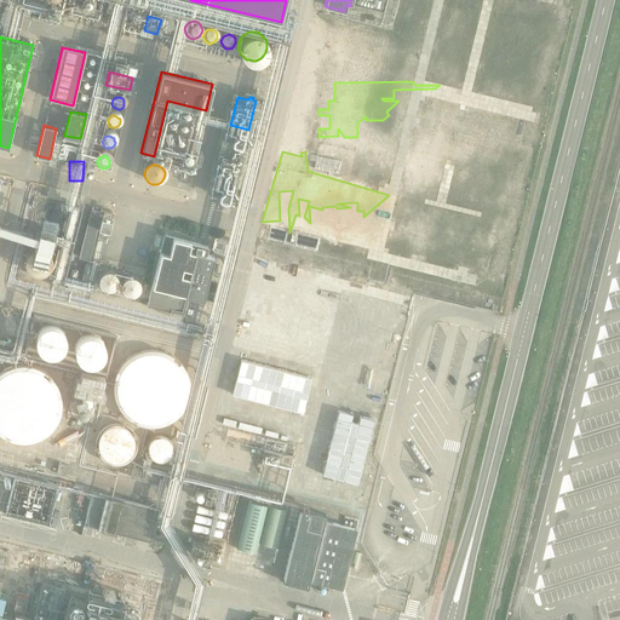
[(67,213),(67,210),(65,207),(63,204),(59,201),(57,200),(55,200),(52,200),(49,201),(46,202),(45,204),(42,205),(41,208),(41,210),(40,213),(41,218),(44,222),(47,224),(52,225),(57,225),(62,223),(64,220),(65,219),(67,216),(67,213)]
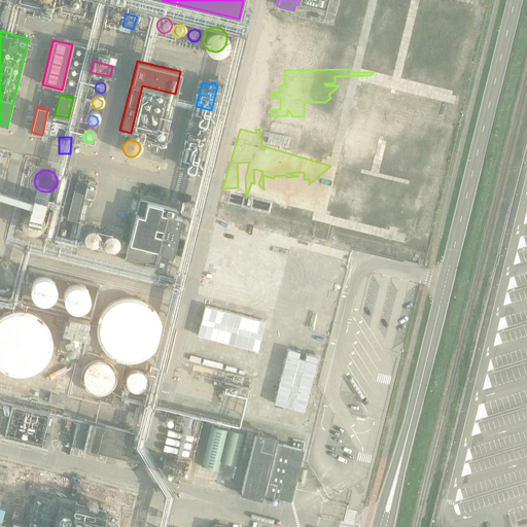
[(77,178),(68,220),(78,222),(88,181),(77,178)]
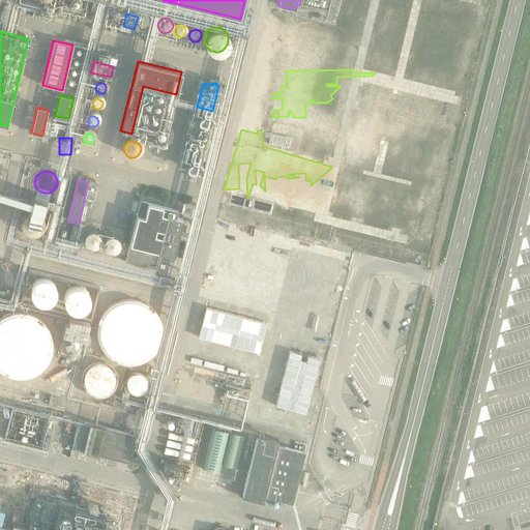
[(97,188),(88,186),(86,196),(95,198),(97,188)]
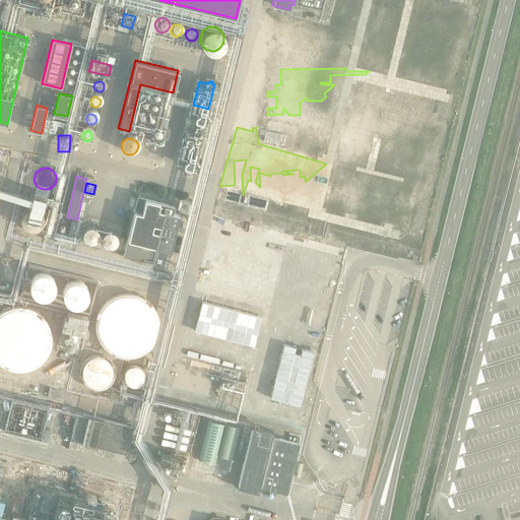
[(138,197),(123,256),(155,265),(158,249),(173,252),(182,216),(173,213),(175,206),(138,197)]
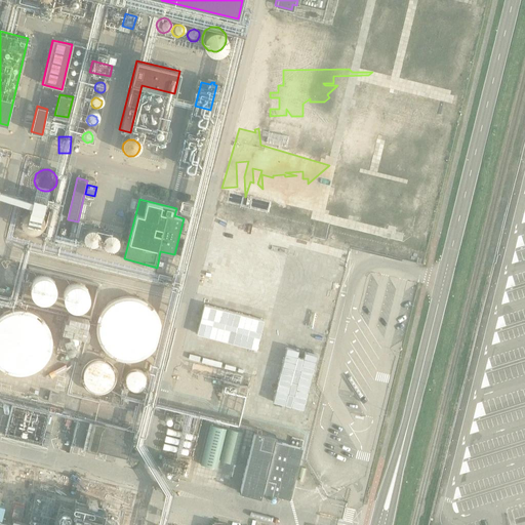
[(48,215),(48,214),(47,211),(45,207),(44,206),(42,205),(38,204),(35,204),(33,205),(30,206),(29,208),(27,210),(27,212),(27,214),(27,218),(29,223),(31,224),(33,225),(36,226),(38,226),(40,226),(42,225),(44,224),(46,221),(47,219),(48,217),(48,215)]
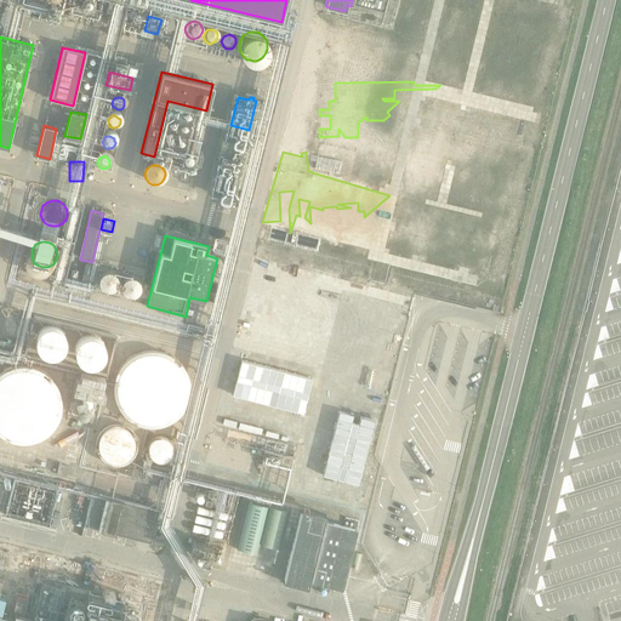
[(117,274),(117,271),(114,267),(112,266),(110,265),(107,265),(103,265),(101,266),(100,267),(97,271),(96,274),(97,279),(100,281),(103,284),(107,285),(110,284),(114,283),(117,279),(117,274)]
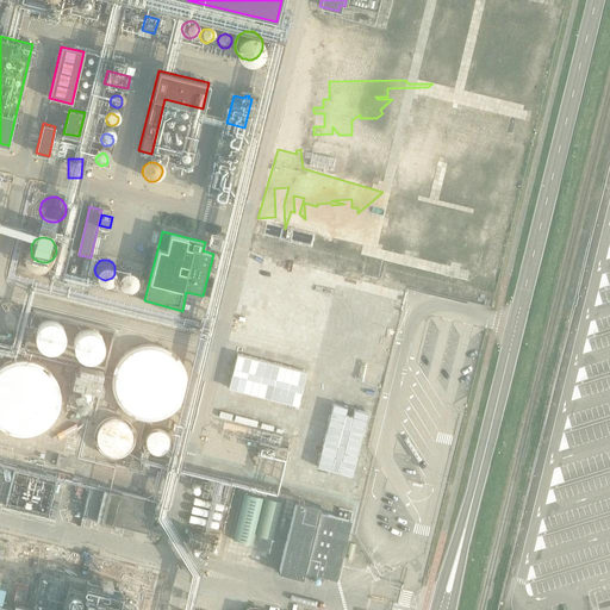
[(139,277),(139,275),(139,272),(137,268),(134,266),(130,266),(126,266),(123,268),(120,272),(119,275),(120,280),(123,284),(126,285),(129,286),(134,285),(137,282),(138,280),(139,277)]
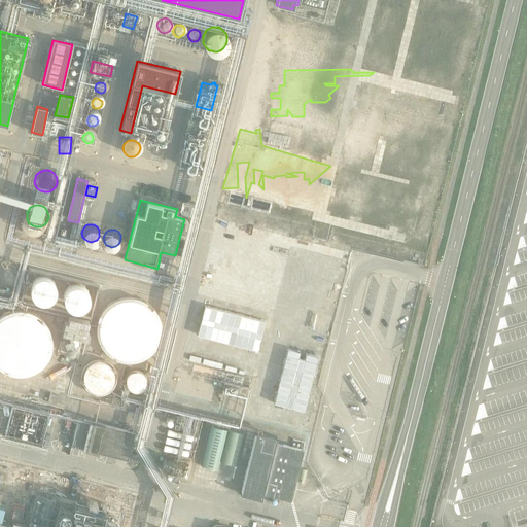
[(55,290),(55,287),(54,285),(53,283),(50,281),(48,279),(46,278),(43,278),(41,278),(37,279),(34,280),(33,282),(31,285),(30,288),(30,290),(31,294),(33,299),(34,301),(37,302),(39,303),(41,303),(43,303),(46,303),(48,301),(50,300),(53,297),(54,295),(55,292),(55,290)]
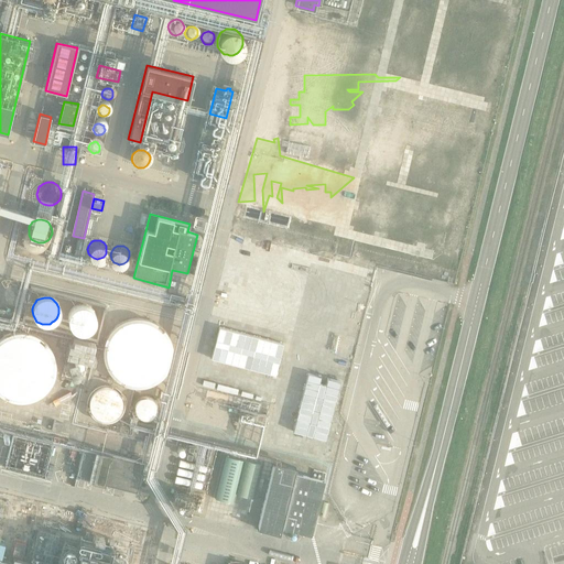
[(100,321),(100,320),(99,316),(99,314),(97,311),(95,308),(93,306),(89,305),(86,304),(83,303),(80,304),(77,305),(74,306),(72,308),(69,312),(68,314),(67,316),(67,321),(67,323),(68,326),(71,329),(72,332),(75,334),(77,335),(80,336),(84,336),(86,336),(89,335),(93,334),(95,332),(97,329),(98,326),(99,323),(100,321)]
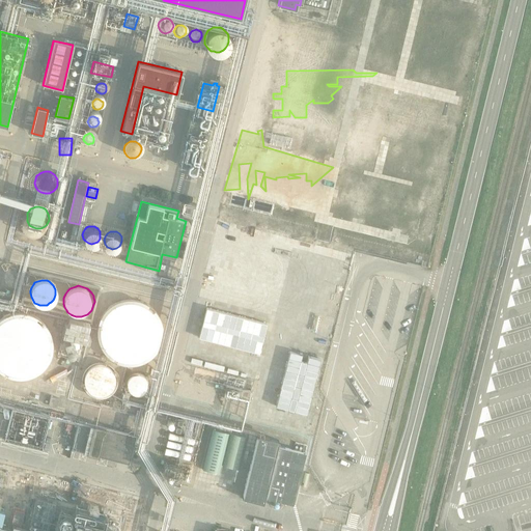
[(11,295),(0,291),(0,302),(0,303),(0,302),(0,308),(8,310),(9,304),(8,304),(11,295)]
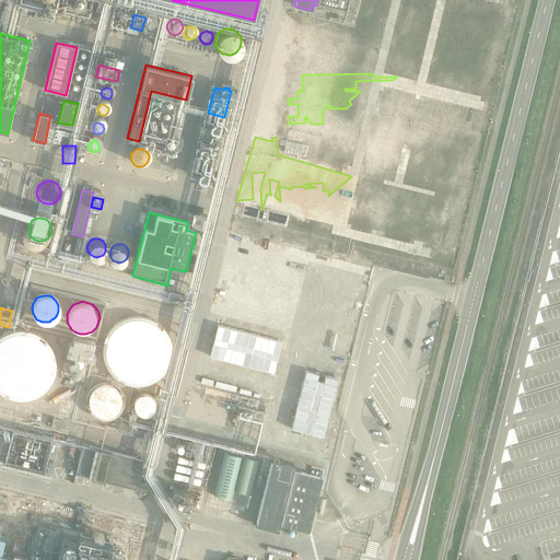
[(171,348),(170,341),(168,336),(165,329),(161,325),(156,321),(151,318),(146,316),(140,315),(132,316),(128,317),(121,321),(117,324),(112,329),(109,335),(107,340),(106,347),(107,353),(108,360),(112,365),(115,370),(117,372),(120,374),(126,377),(131,378),(138,380),(142,380),(150,377),(155,375),(161,371),(165,365),(167,361),(170,354),(171,348)]
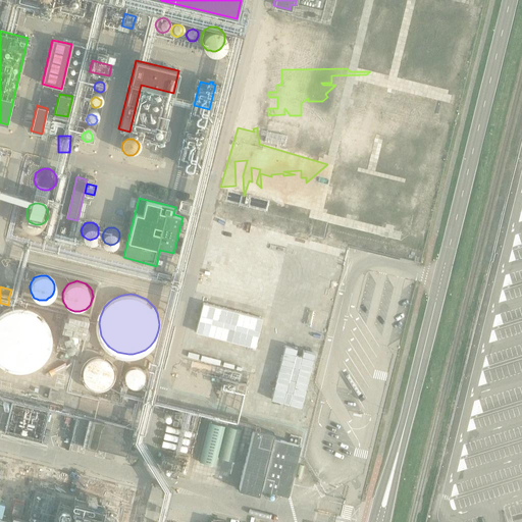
[(51,337),(50,330),(49,325),(45,319),(42,315),(39,312),(34,310),(28,308),(21,307),(14,308),(10,309),(5,312),(0,315),(0,358),(3,361),(8,364),(12,366),(16,367),(19,367),(25,367),(31,365),(35,364),(38,362),(41,359),(45,356),(48,350),(50,344),(51,337)]
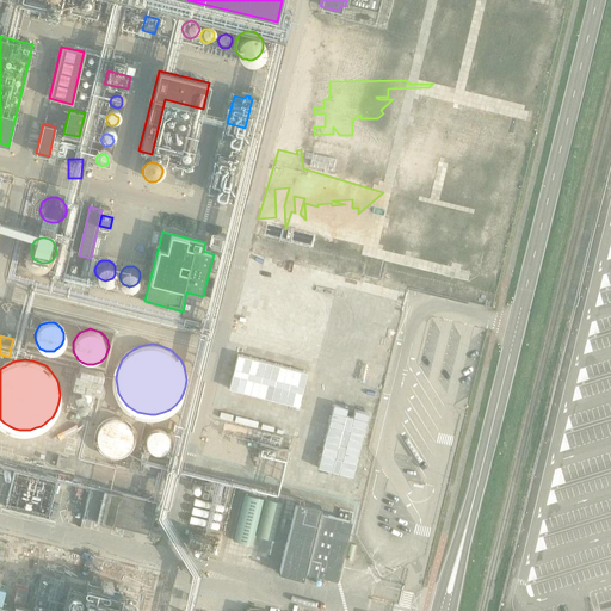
[(333,405),(318,468),(352,476),(368,414),(355,411),(352,417),(345,415),(347,408),(333,405)]
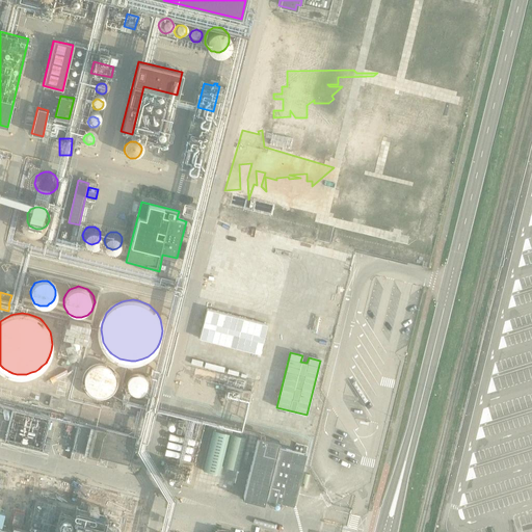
[(117,380),(117,379),(116,376),(115,374),(114,371),(112,368),(109,367),(106,365),(104,365),(101,364),(98,365),(95,366),(92,367),(90,369),(88,371),(87,374),(86,377),(86,380),(86,383),(87,387),(89,390),(91,392),(94,393),(97,395),(100,395),(103,395),(108,394),(110,393),(112,391),(114,389),(115,386),(116,382),(117,380)]
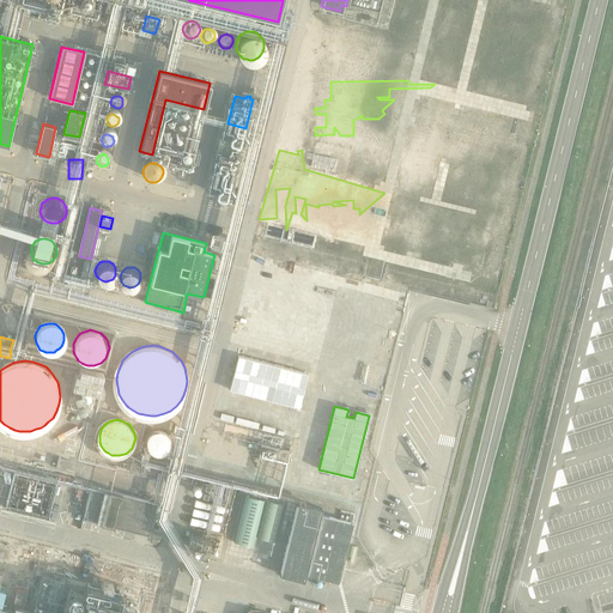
[(174,441),(173,438),(173,436),(170,432),(167,430),(164,429),(161,429),(158,429),(156,430),(152,432),(150,436),(150,441),(150,445),(151,448),(152,449),(157,451),(158,453),(162,453),(165,453),(168,451),(169,450),(171,448),(173,445),(174,441)]
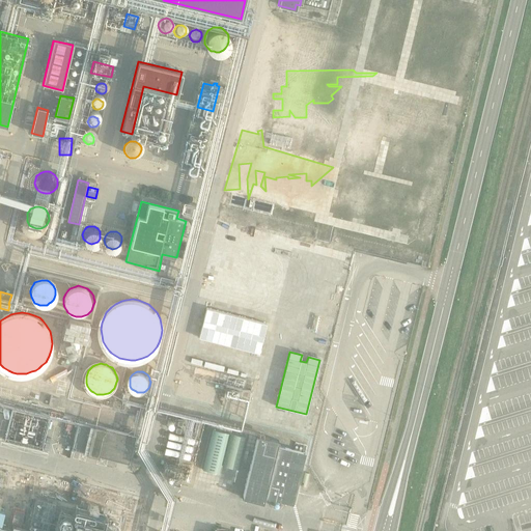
[(142,402),(123,398),(114,396),(111,409),(139,415),(142,402)]
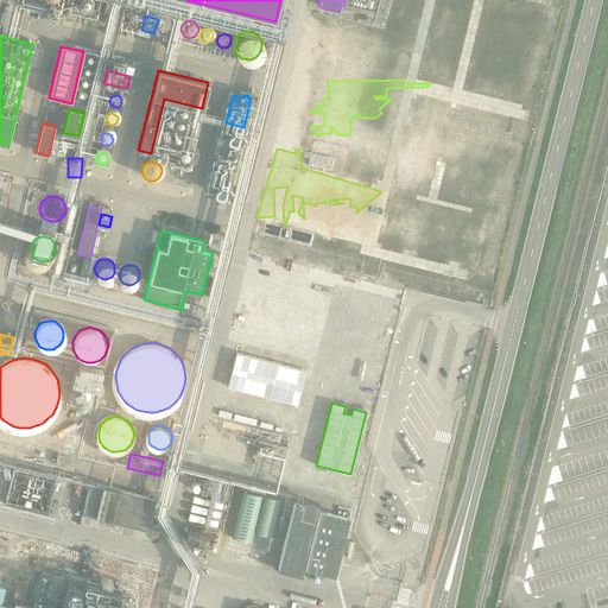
[(2,502),(50,512),(57,472),(11,462),(2,502)]
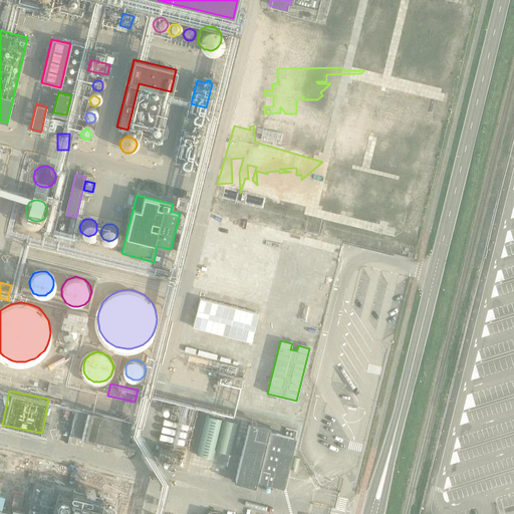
[(88,411),(75,408),(69,436),(123,450),(131,423),(104,417),(105,413),(88,409),(88,411)]
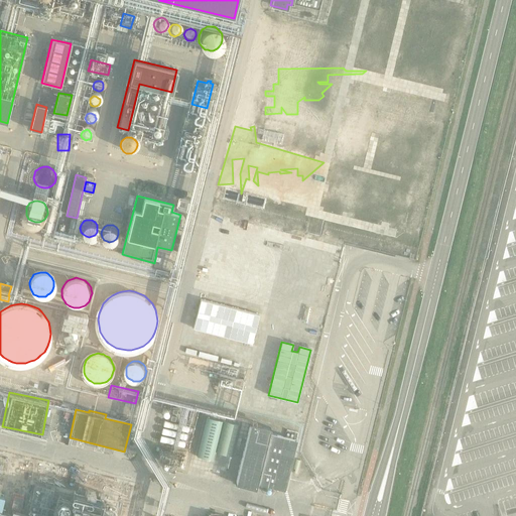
[(207,417),(197,458),(213,461),(222,421),(207,417)]
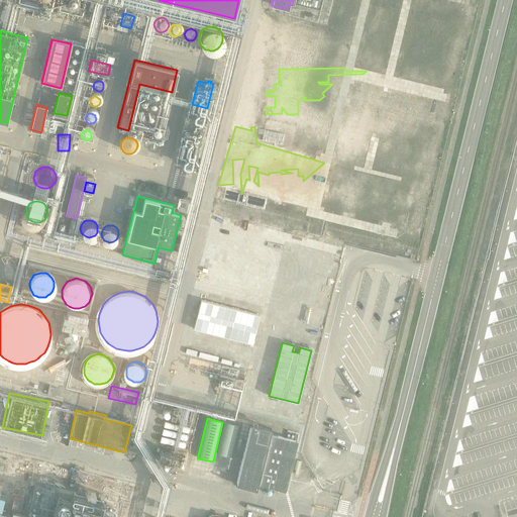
[(225,422),(217,453),(231,456),(239,426),(225,422)]
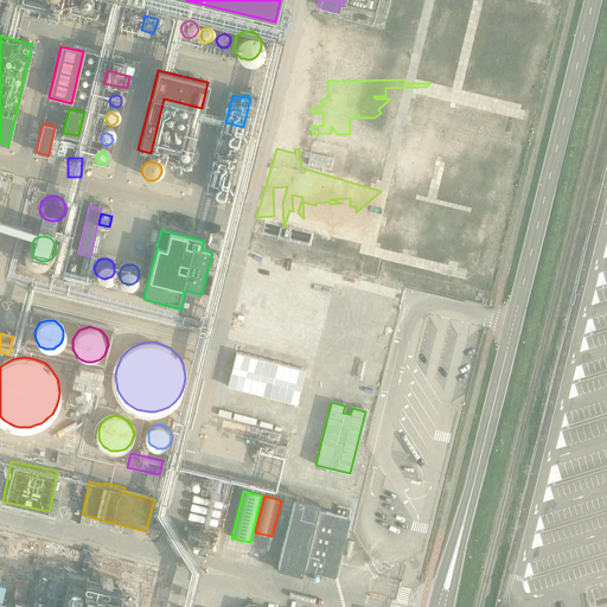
[(278,567),(276,569),(301,575),(302,569),(334,576),(337,566),(349,517),(317,510),(319,504),(294,498),(294,499),(278,567)]
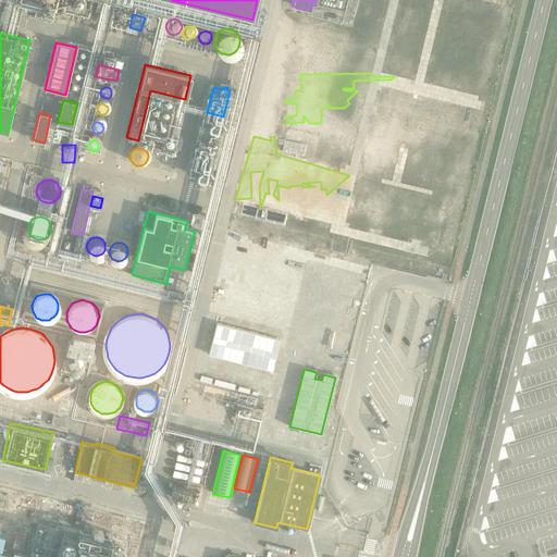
[(0,508),(0,556),(112,556),(116,542),(2,518),(4,510),(0,508)]
